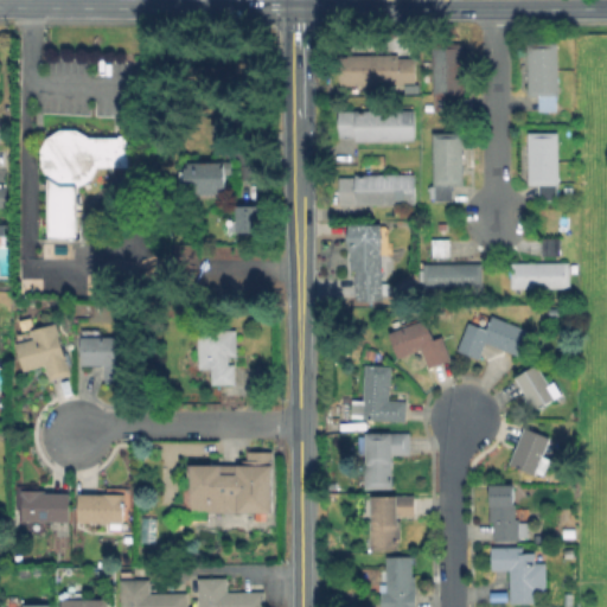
[(556,95),(556,110),(538,110),(540,95),(529,95),(529,43),(558,42),(558,95),(556,95)]
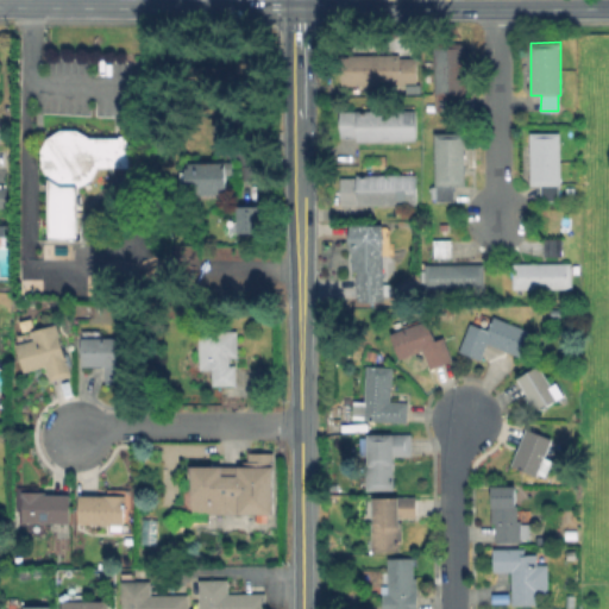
[(465,43),(465,95),(454,95),(454,111),(437,111),(437,95),(434,95),(434,43),(465,43)]
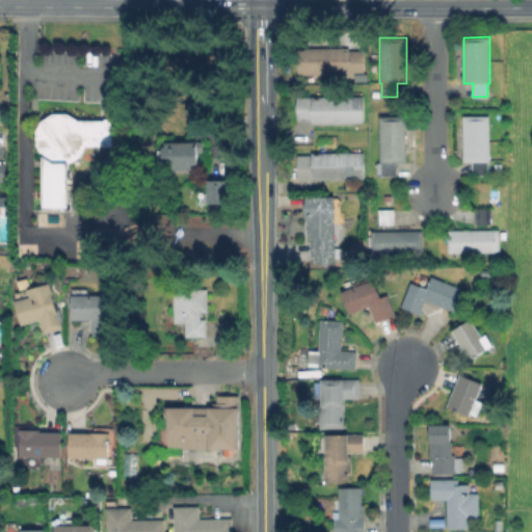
[(364,50),(364,74),(298,74),(298,47),(350,47),(349,50),(364,50)]
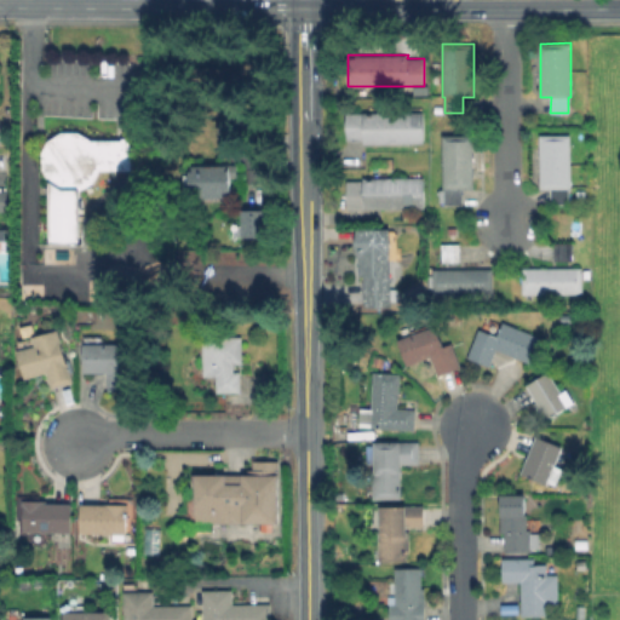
[(360,112),(343,112),(343,139),(360,139),(360,112)]
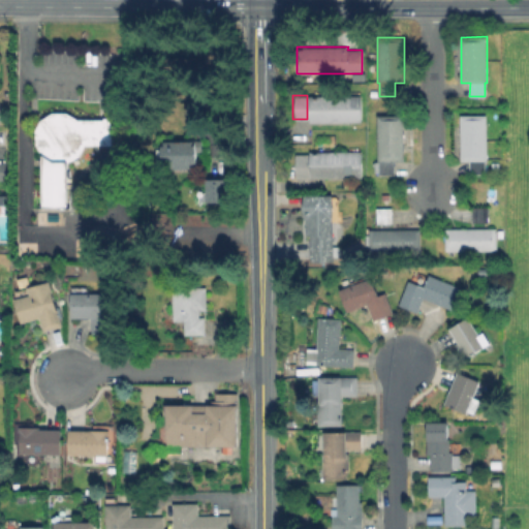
[(307,95),(307,119),(307,122),(333,122),(333,96),(307,95)]
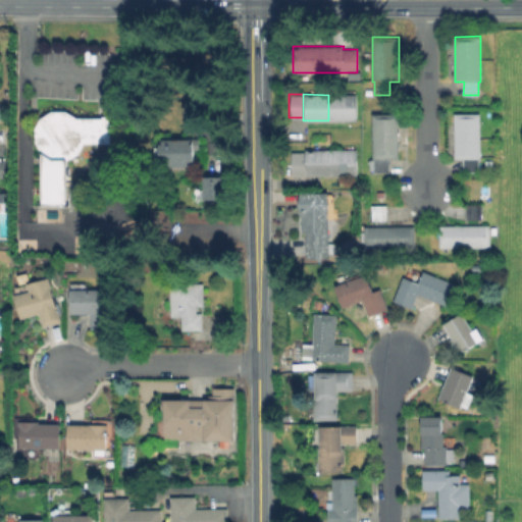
[(328,95),(328,120),(354,120),(354,95),(328,95)]
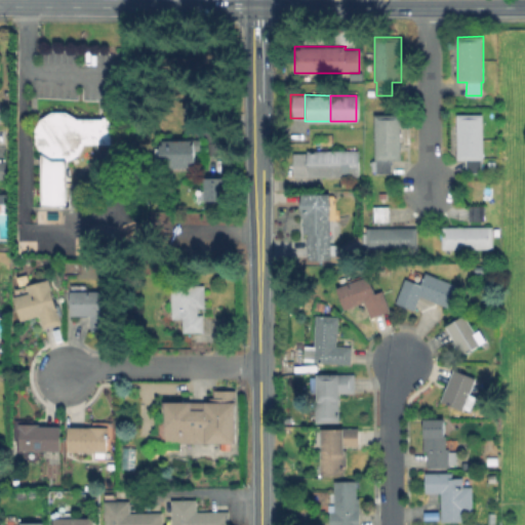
[(79,118),(103,118),(103,116),(110,116),(110,144),(83,144),(77,154),(67,160),(67,205),(41,205),(41,154),(36,144),(36,128),(41,118),(52,112),(67,112),(79,118)]
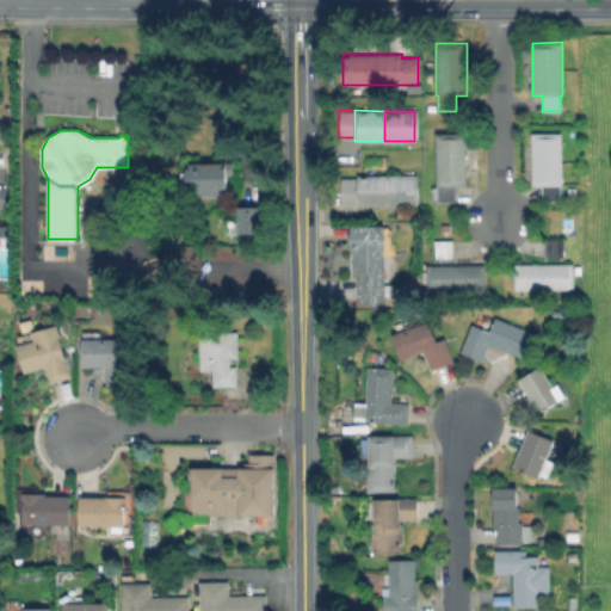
[(467,133),(467,185),(456,185),(456,202),(438,202),(438,186),(436,186),(436,133),(467,133)]
